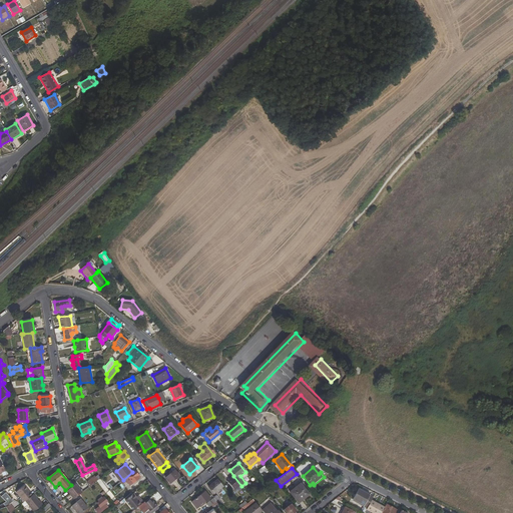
[(165,478),(170,483),(179,476),(174,470),(165,478)]
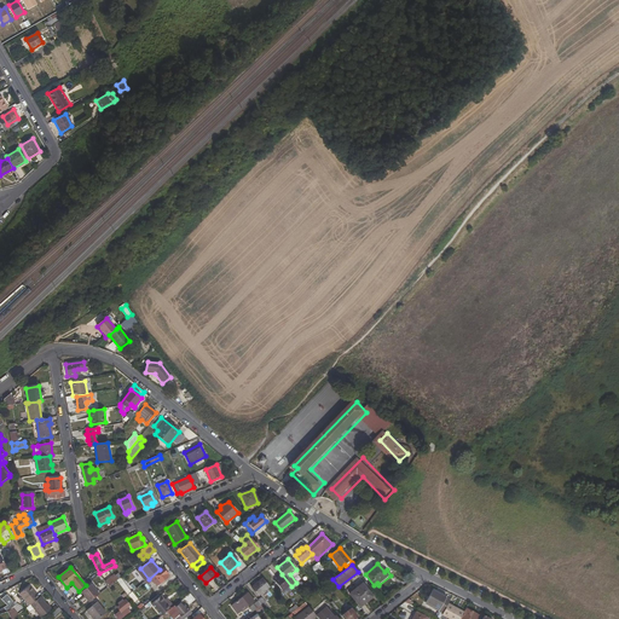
[(154,576),(160,584),(168,577),(166,574),(167,573),(163,568),(154,576)]
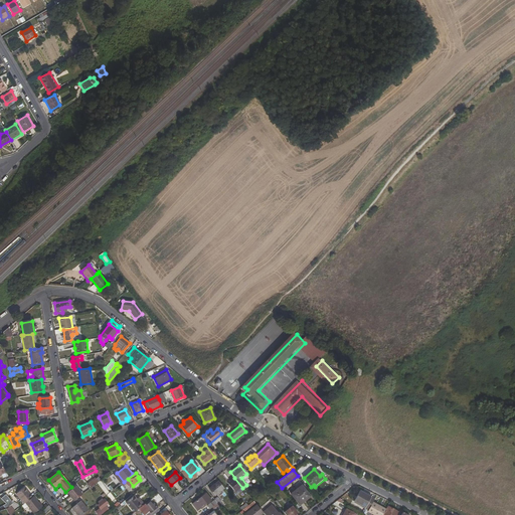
[(88,484),(91,488),(97,483),(98,482),(96,479),(95,478),(88,484)]
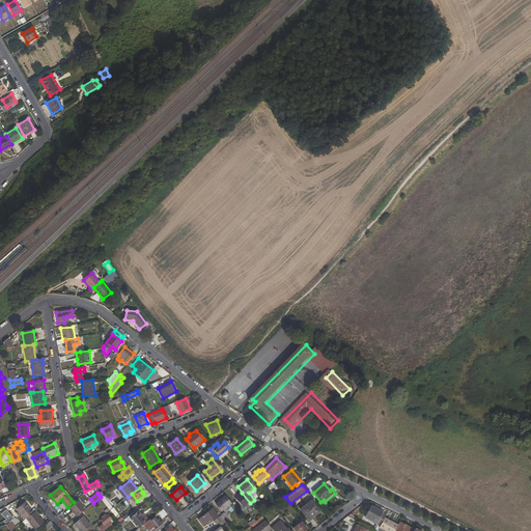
[(143,502),(144,503),(152,497),(149,493),(142,498),(144,501),(143,502)]
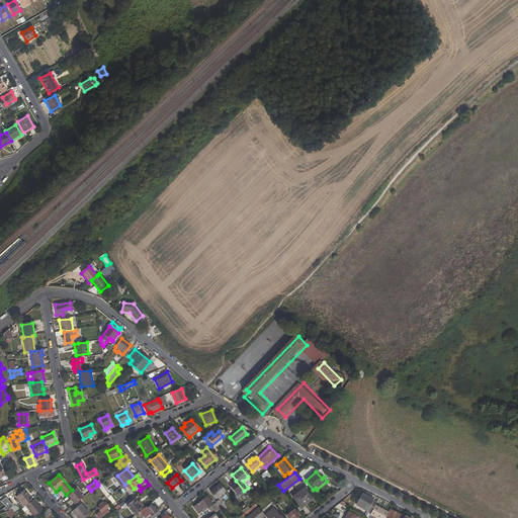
[(246,493),(244,491),(236,481),(230,487),(239,498),(246,493)]
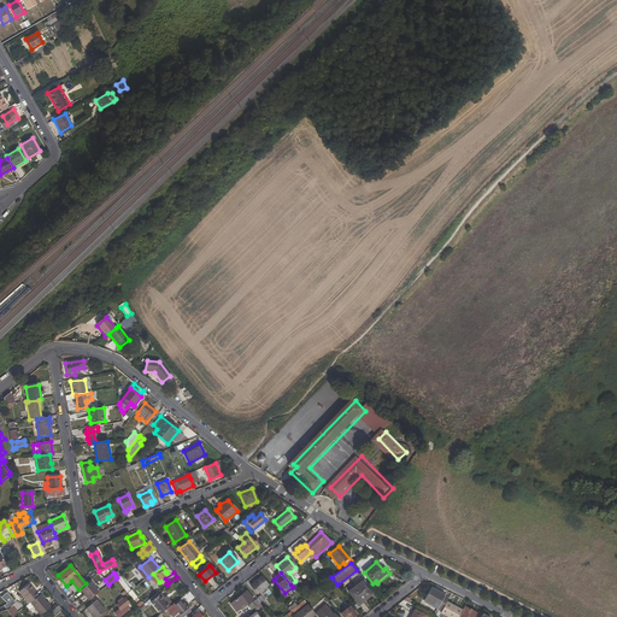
[(264,588),(268,585),(262,577),(251,586),(259,597),(260,597),(266,592),(264,588)]
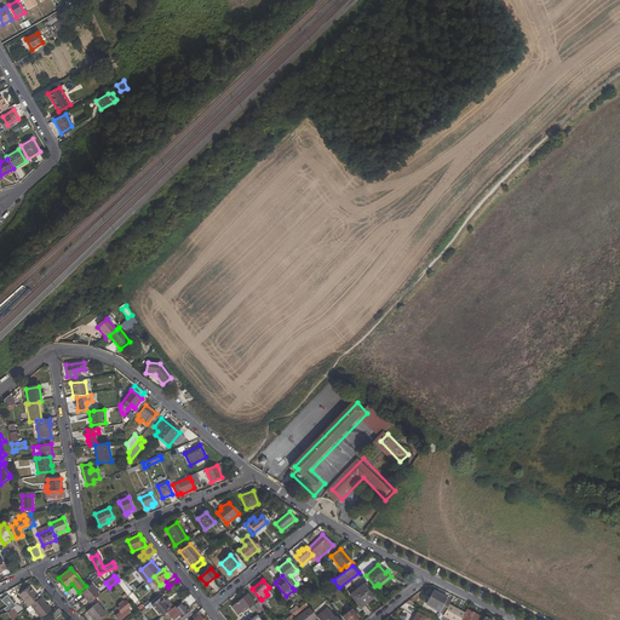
[(122,581),(118,584),(125,592),(128,589),(122,581)]
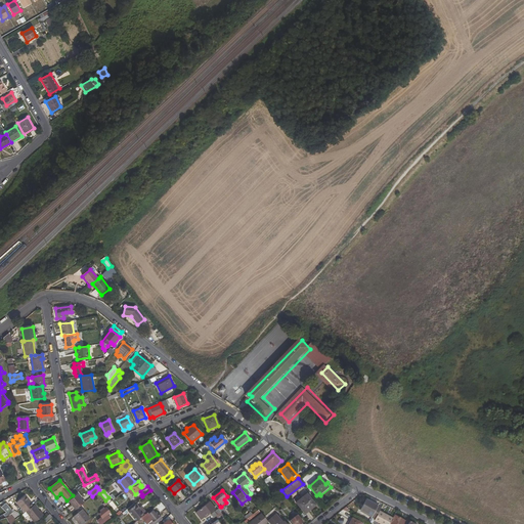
[(76,494),(69,501),(76,510),(83,504),(76,494)]
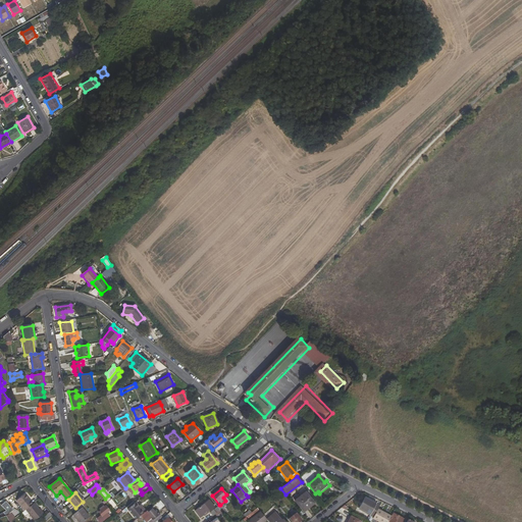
[(306,492),(295,501),(302,510),(310,504),(311,506),(314,503),(306,492)]
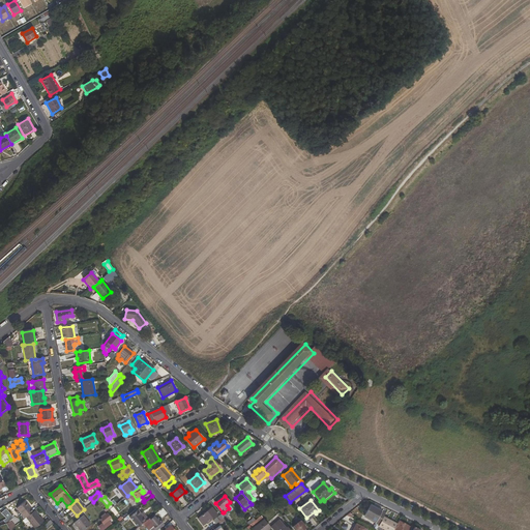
[(25,501),(17,508),(25,519),(26,518),(33,511),(25,501)]
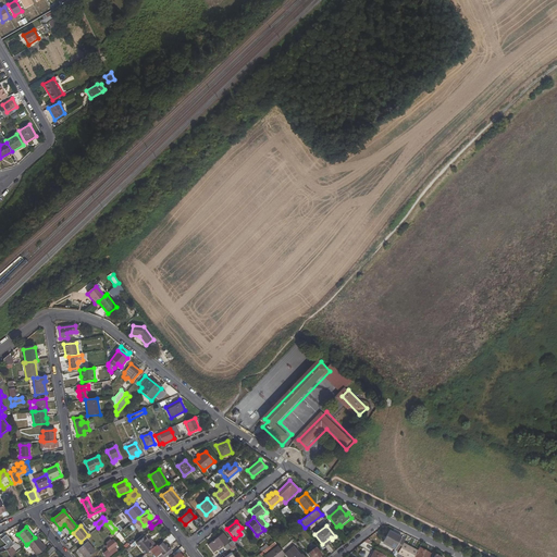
[(394,549),(398,552),(399,551),(403,543),(405,540),(388,531),(382,542),(394,548),(394,549)]
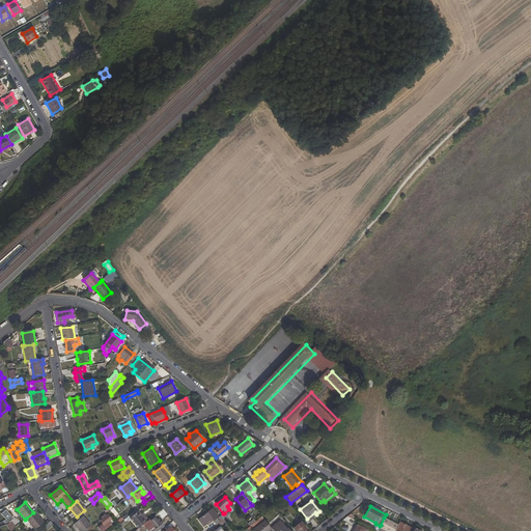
[(198,520),(203,527),(218,515),(212,509),(198,520)]
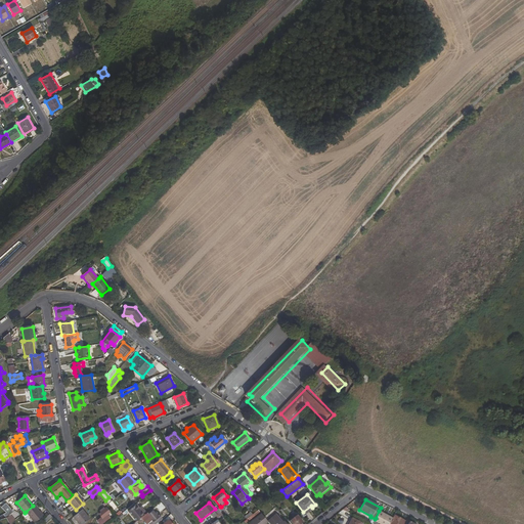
[(143,516),(135,506),(133,504),(122,514),(118,516),(120,519),(129,513),(136,522),(141,518),(143,516)]
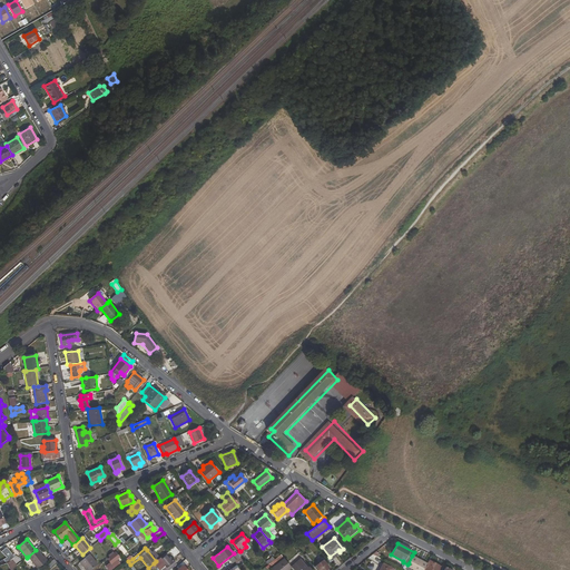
[(37,549),(36,550),(28,557),(38,569),(48,561),(45,557),(43,557),(37,549)]
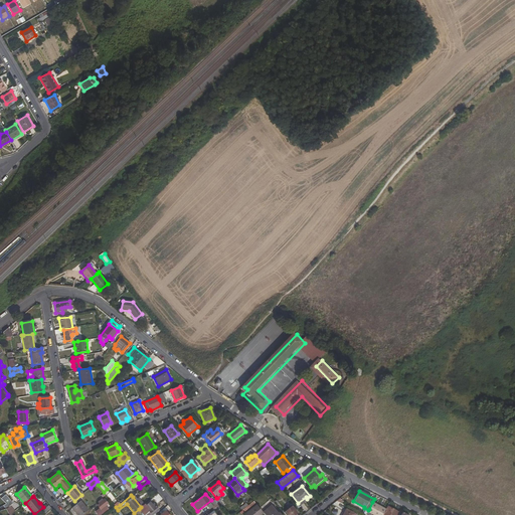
[(137,499),(134,496),(133,497),(141,507),(144,504),(139,498),(137,499)]
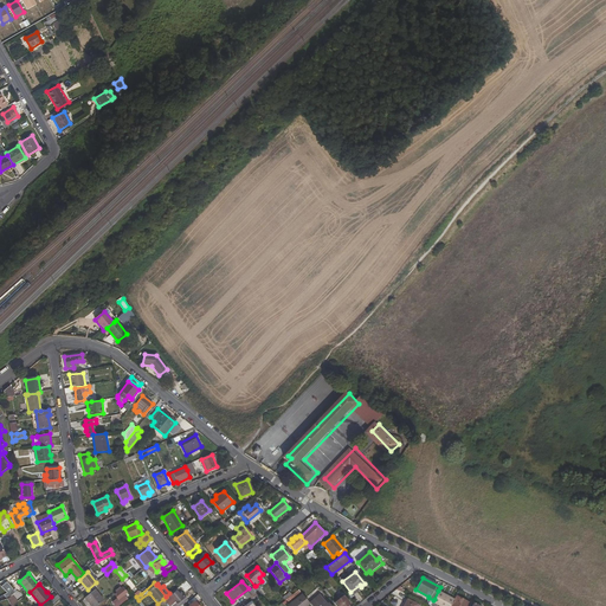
[(262,595),(263,595),(256,586),(255,586),(252,588),(256,592),(262,600),(264,599),(262,595)]
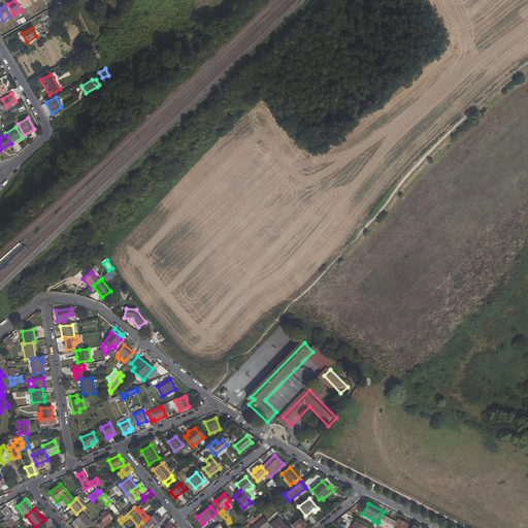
[(106,512),(105,513),(104,512),(100,515),(101,516),(99,518),(102,522),(98,525),(100,527),(104,527),(111,523),(108,519),(110,517),(106,512)]
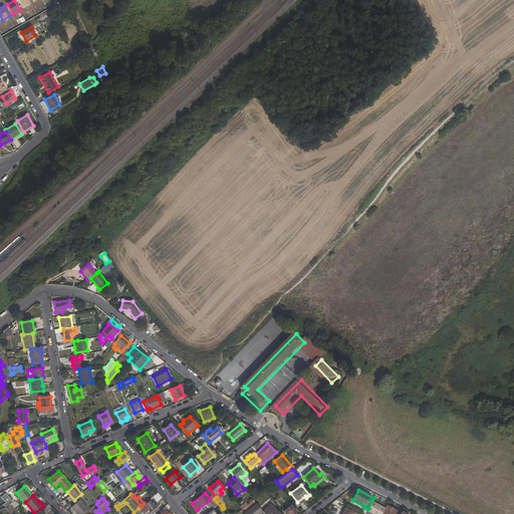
[(80,500),(71,507),(76,513),(81,513),(88,509),(80,500)]
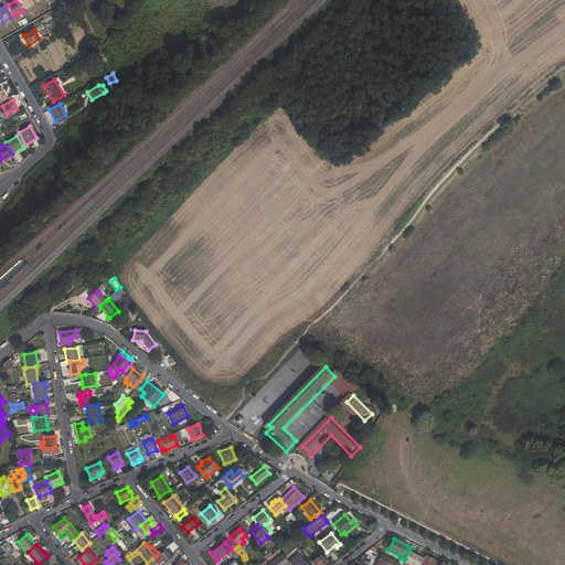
[(234,550),(227,555),(231,558),(237,553),(234,550)]
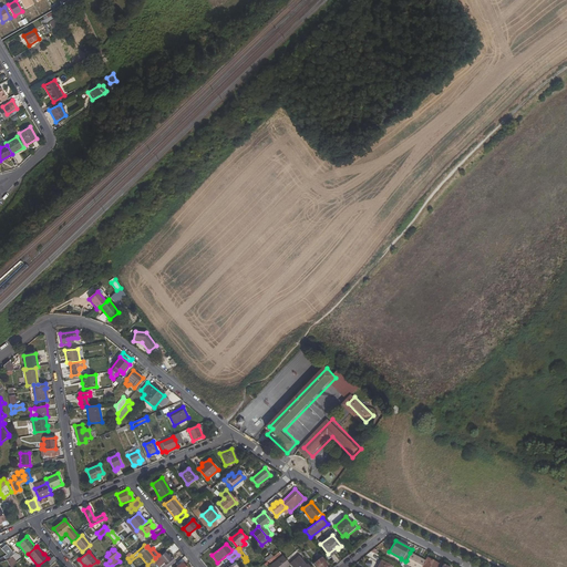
[(268,564),(281,554),(279,552),(272,557),(266,562),(268,564)]
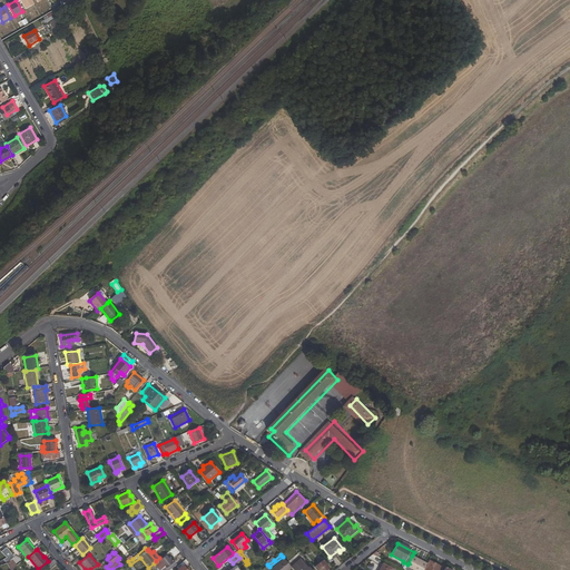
[(166,556),(161,559),(160,558),(159,558),(156,561),(154,563),(159,569),(160,569),(165,567),(167,569),(168,569),(176,564),(170,558),(168,559),(166,556)]
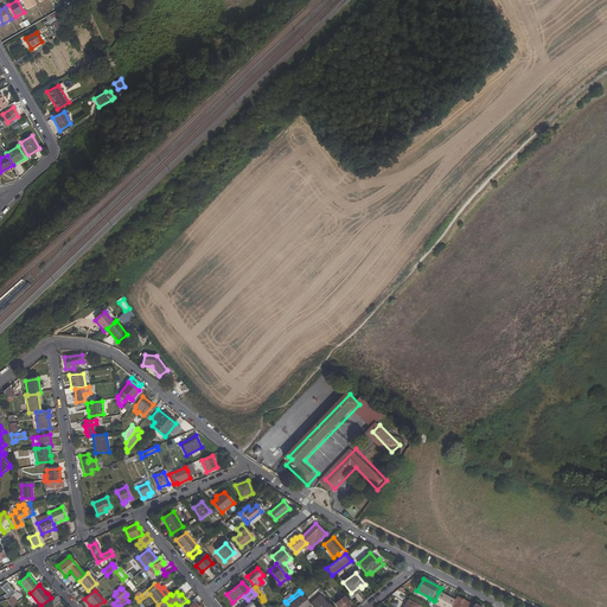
[(439,592),(435,600),(434,601),(433,602),(440,606),(451,606),(455,600),(439,592)]
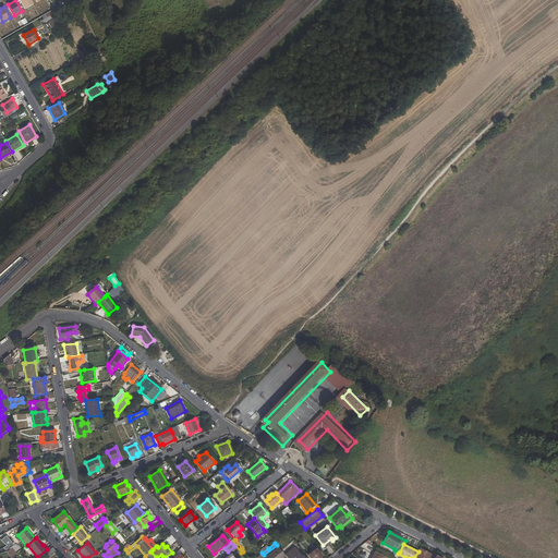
[(265,557),(281,557),(286,556),(284,556),(278,547),(265,557)]
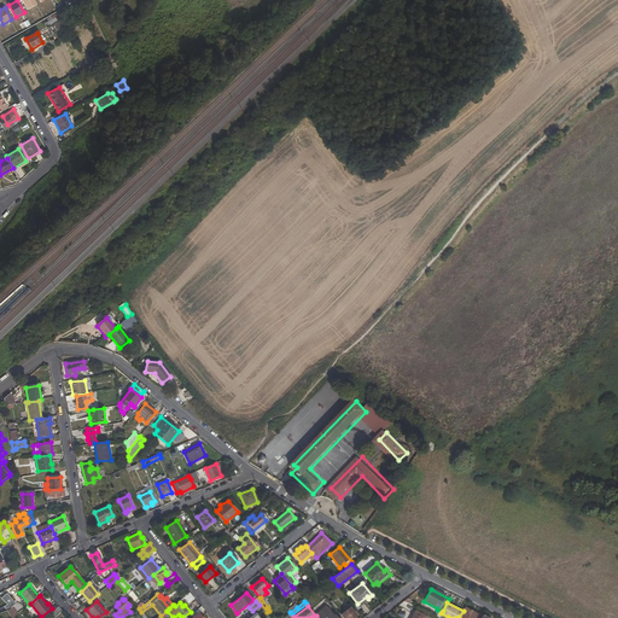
[(326,607),(315,616),(316,616),(318,617),(327,608),(326,607)]
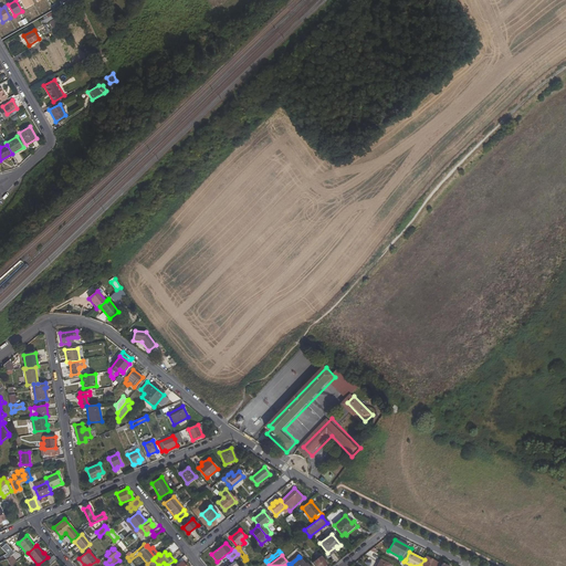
[(324,565),(327,564),(321,556),(312,564),(314,565),(324,565)]
